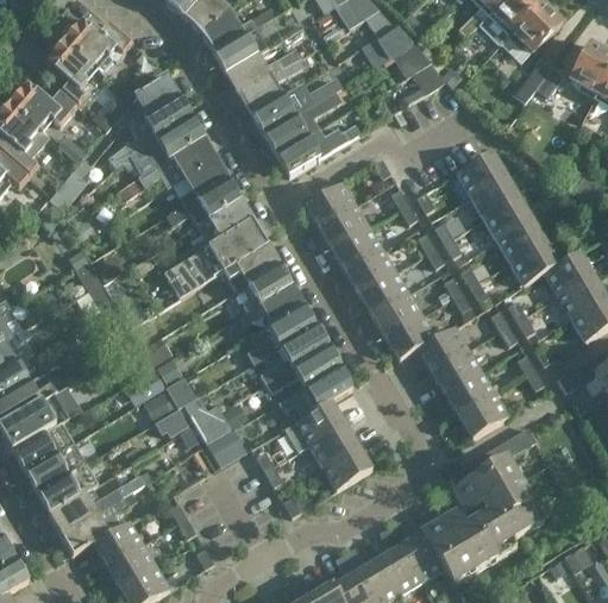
[(164,0),(183,17),(198,0),(164,0)]
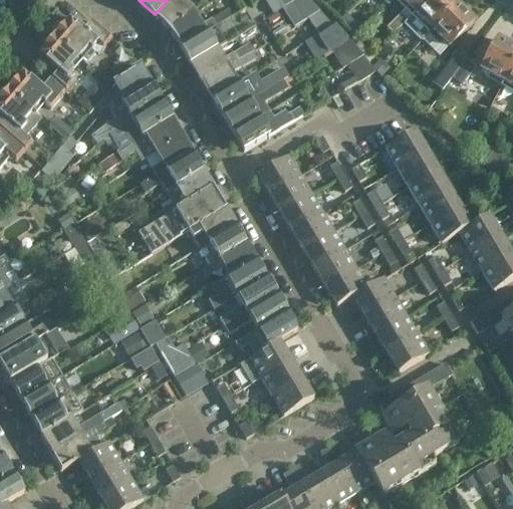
[(167,0),(155,14),(171,27),(193,7),(185,0),(167,0)]
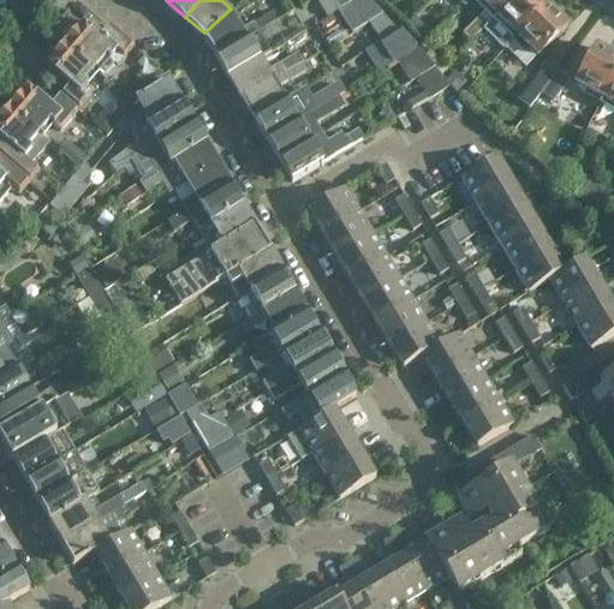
[(351,0),(347,3),(365,22),(383,10),(373,0),(351,0)]
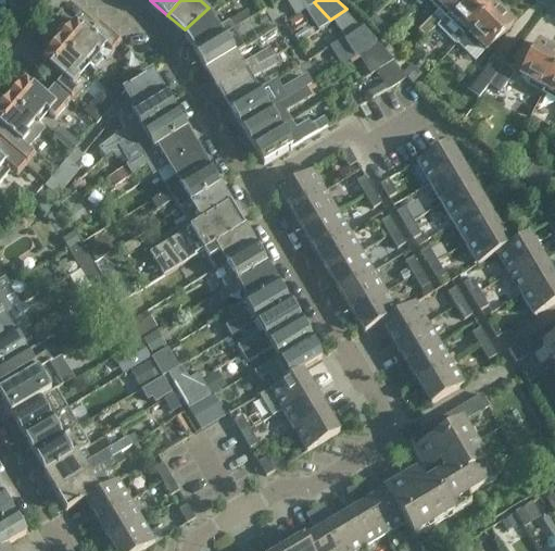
[(430,0),(438,8),(418,27),(425,34),(434,24),(458,0),(430,0)]
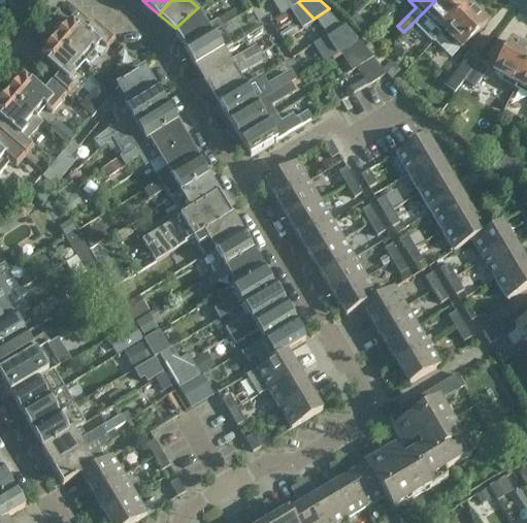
[(435,0),(413,23),(431,40),(439,31),(469,2),(467,0),(435,0)]
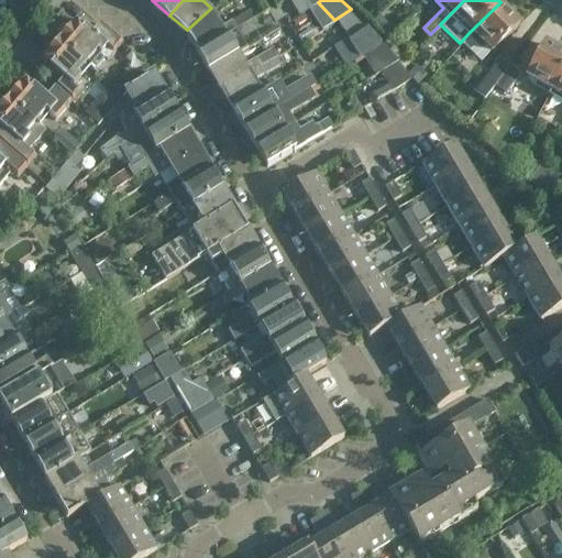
[(500,2),(469,33),(470,34),(462,41),(481,59),(491,48),(492,50),(519,22),(500,2)]
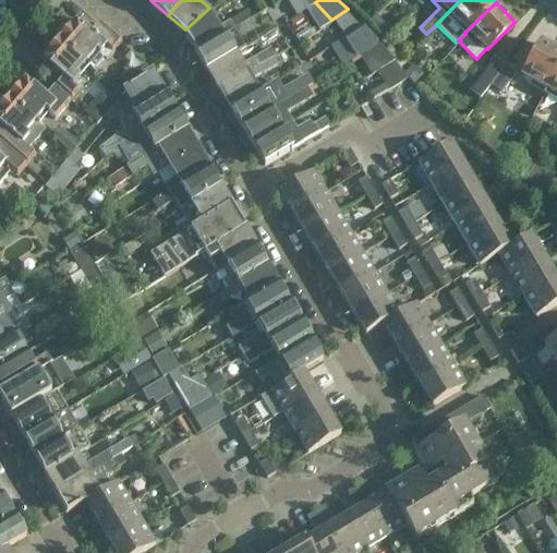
[(209,8),(185,29),(196,48),(235,25),(252,15),(247,8),(219,24),(209,8)]
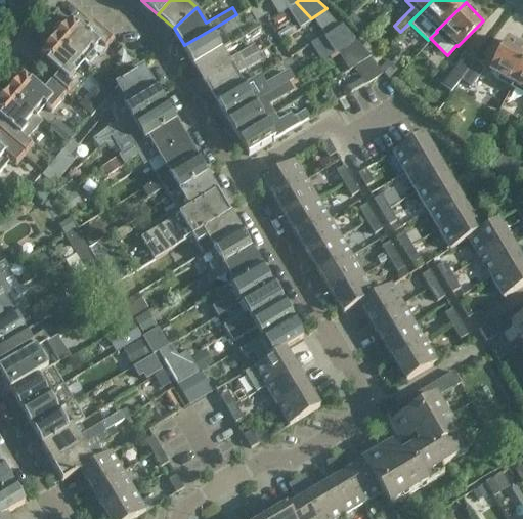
[(314,16),(324,32),(339,23),(327,9),(314,16)]
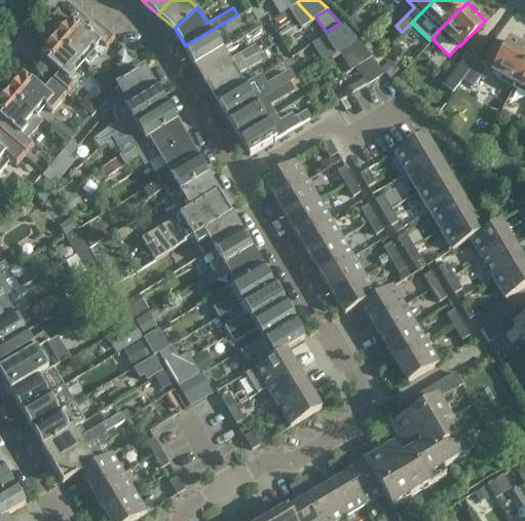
[(364,20),(355,11),(346,19),(354,28),(364,20)]
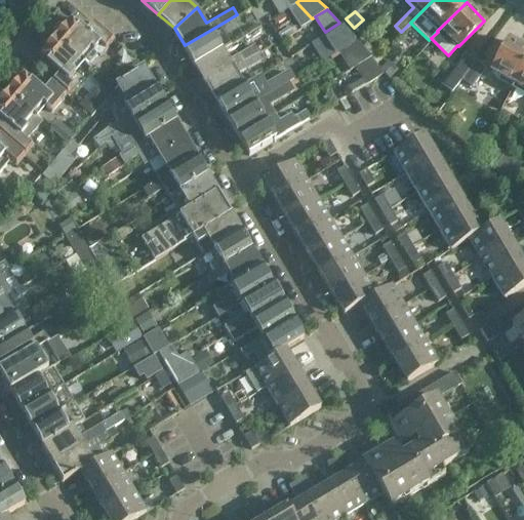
[(72,16),(55,35),(81,56),(90,46),(93,49),(94,47),(101,52),(114,37),(92,18),(85,28),(72,16)]
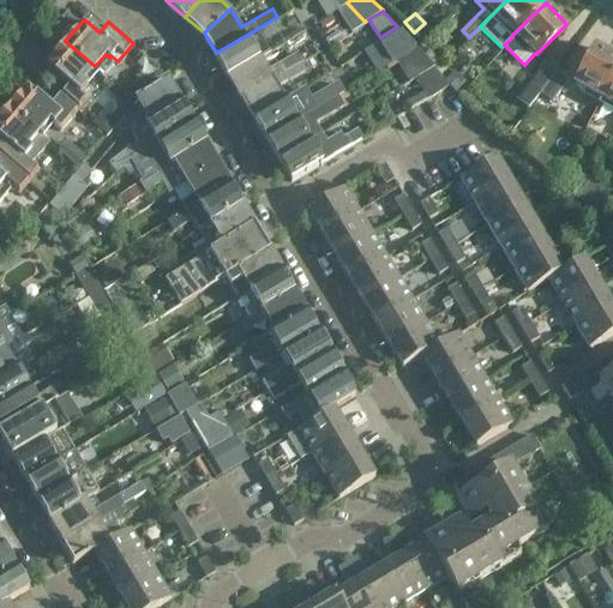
[(400,25),(397,26),(380,37),(379,38),(392,61),(418,46),(400,25)]
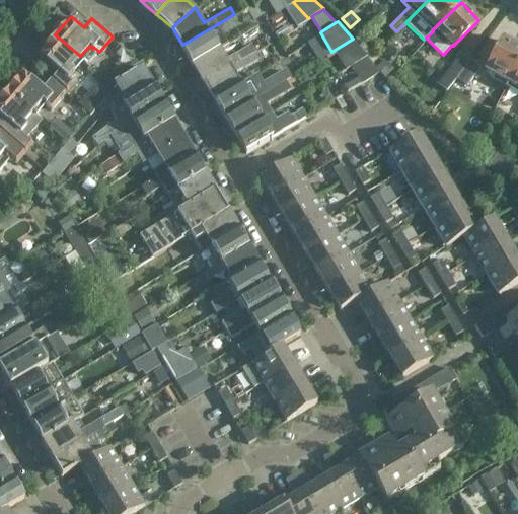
[(219,23),(182,45),(193,62),(195,61),(220,46),(229,40),(219,23)]
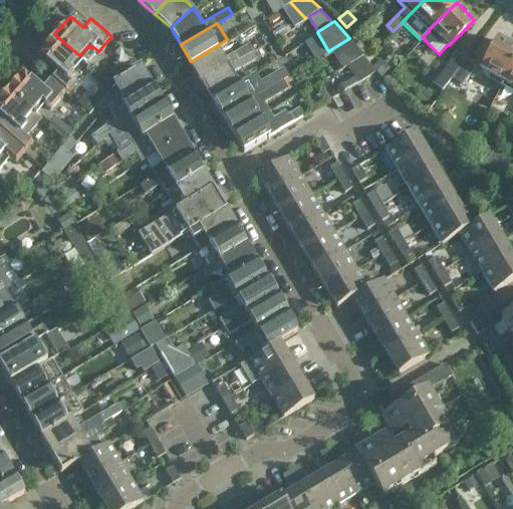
[(361,30),(356,24),(350,29),(356,35),(361,30)]
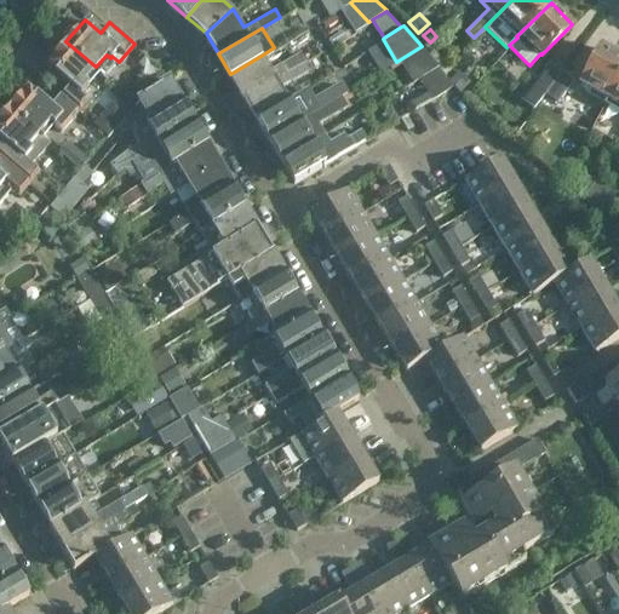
[(66,41),(47,63),(69,82),(61,92),(79,108),(87,98),(81,92),(89,84),(85,80),(96,67),(66,41)]
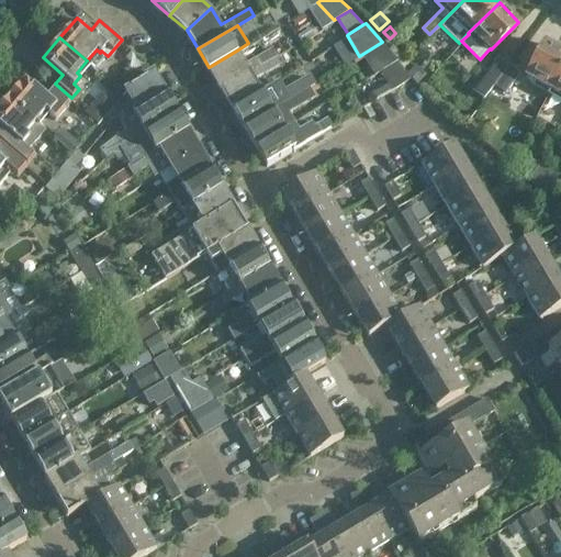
[(383,41),(365,54),(376,73),(381,69),(399,58),(383,41)]
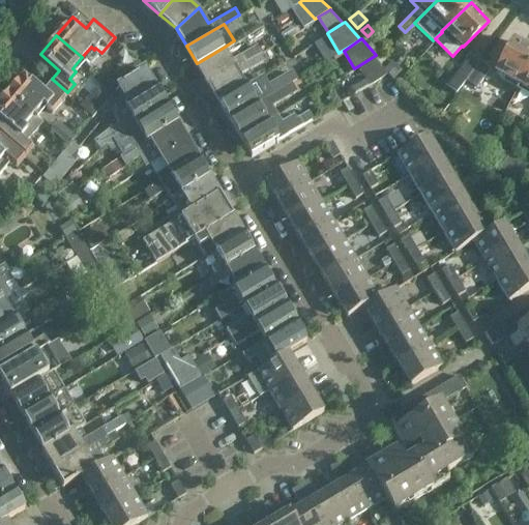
[(528,45),(516,38),(497,70),(520,83),(528,65),(528,45)]
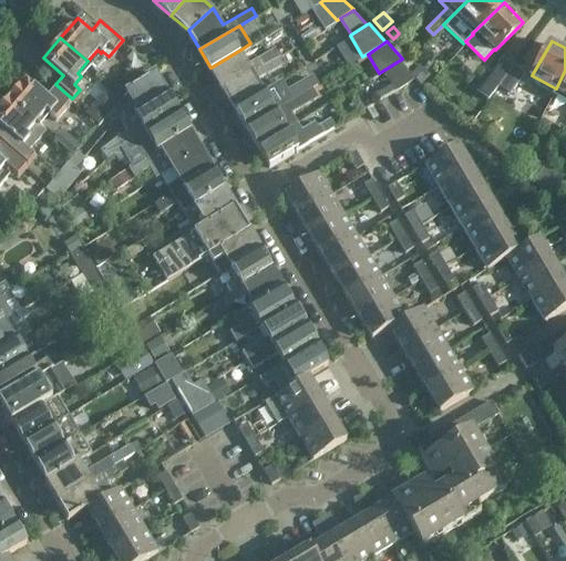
[(240,50),(213,66),(224,86),(279,53),(275,45),(259,54),(247,62),(240,50)]
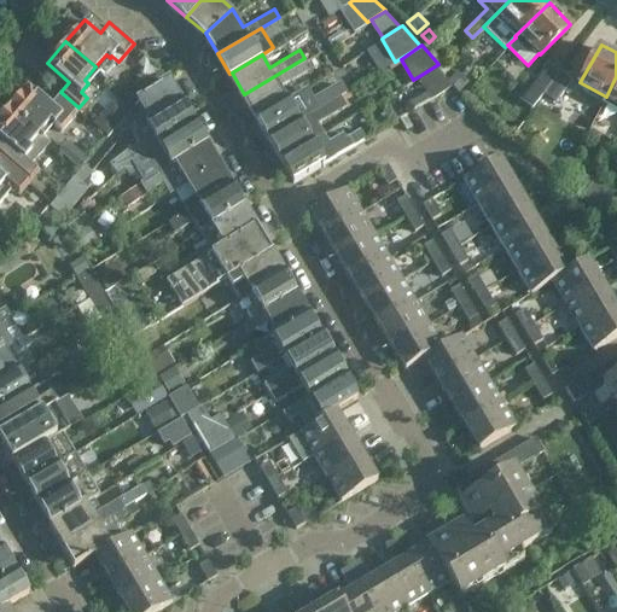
[(304,58),(244,94),(256,115),(286,97),(279,85),(292,76),(309,68),(304,59),(306,59),(304,58)]
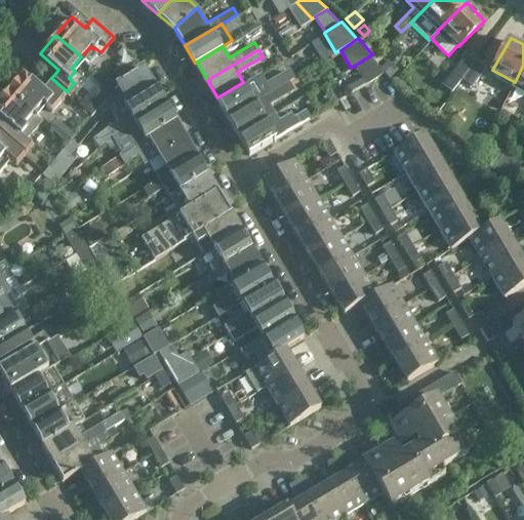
[(466,50),(442,82),(452,89),(461,77),(462,77),(476,58),(466,50)]
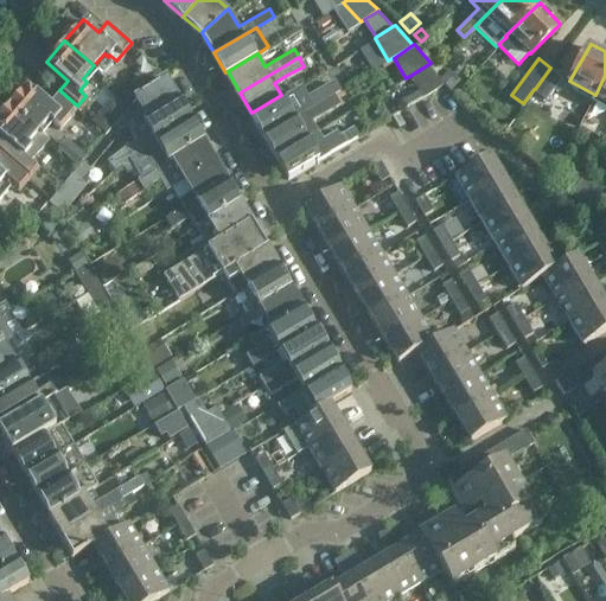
[(444,82),(431,63),(412,75),(423,95),(444,82)]
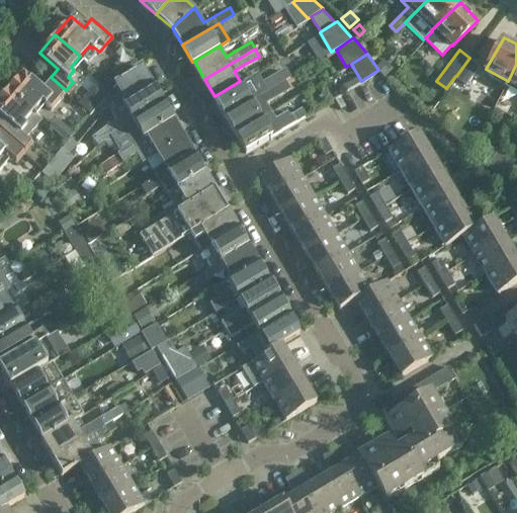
[(281,57),(260,68),(265,76),(285,64),(281,57)]
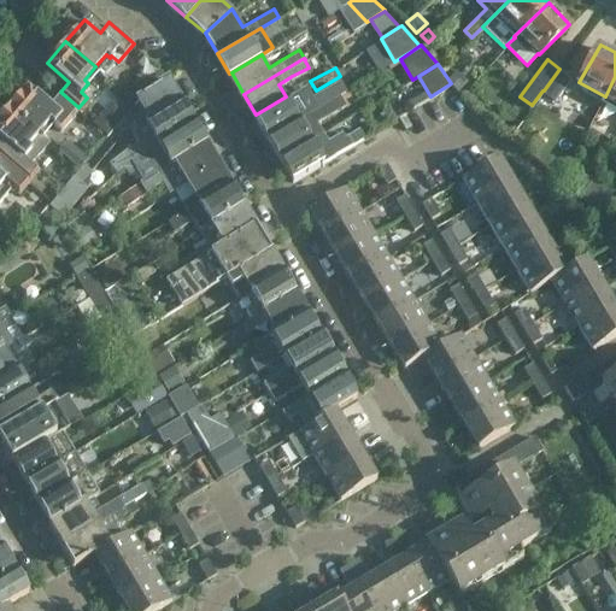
[(469,78),(458,68),(449,77),(459,89),(469,78)]
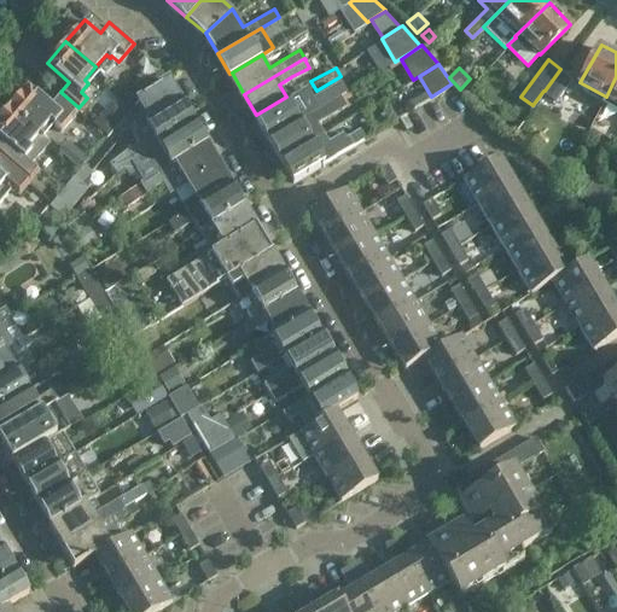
[(560,69),(545,91),(556,99),(572,77),(560,69)]
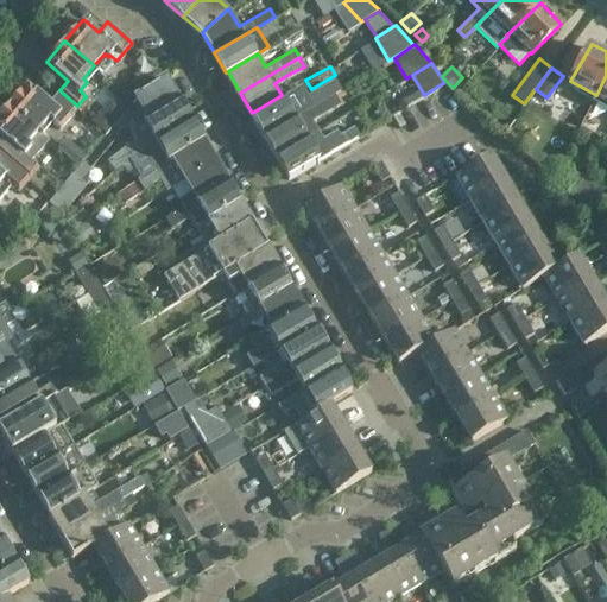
[(131,116),(134,122),(178,96),(165,75),(136,93),(145,109),(131,116)]
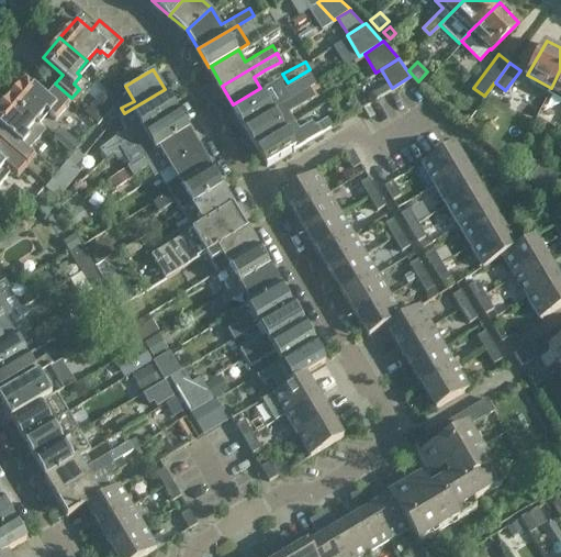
[(560,69),(551,88),(560,92),(560,69)]
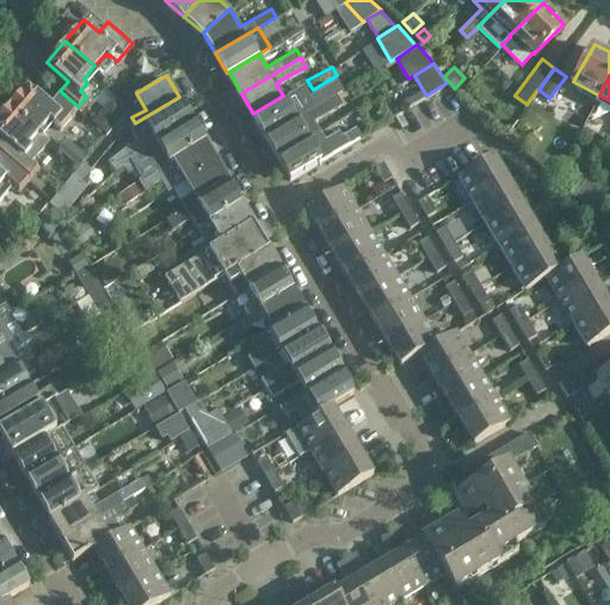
[(139,90),(125,79),(117,91),(130,100),(139,90)]
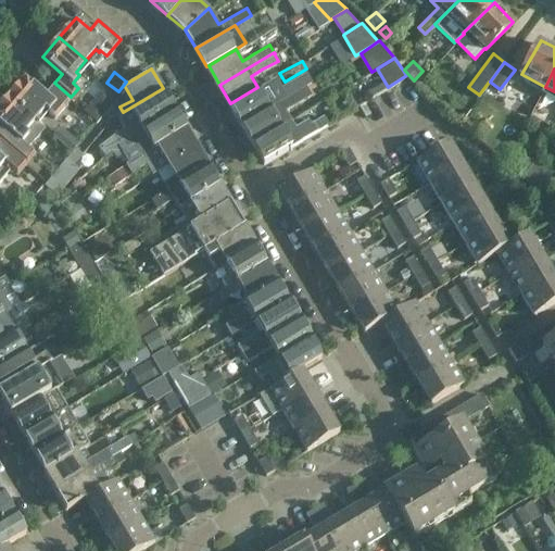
[(25,75),(9,95),(36,119),(46,108),(54,115),(68,100),(51,86),(46,92),(25,75)]
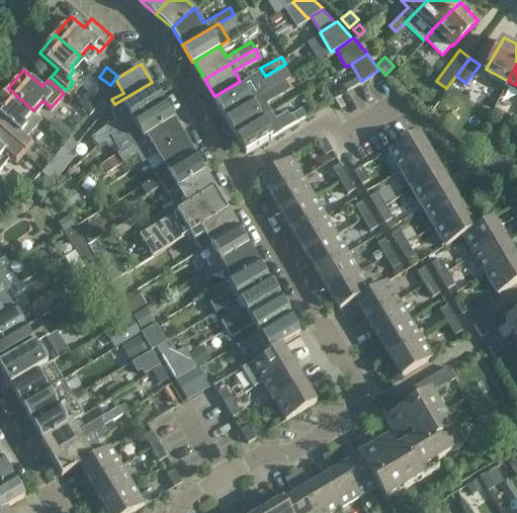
[(240,81),(214,96),(226,113),(261,92),(261,93),(276,84),(272,77),(257,85),(246,91),(240,81)]
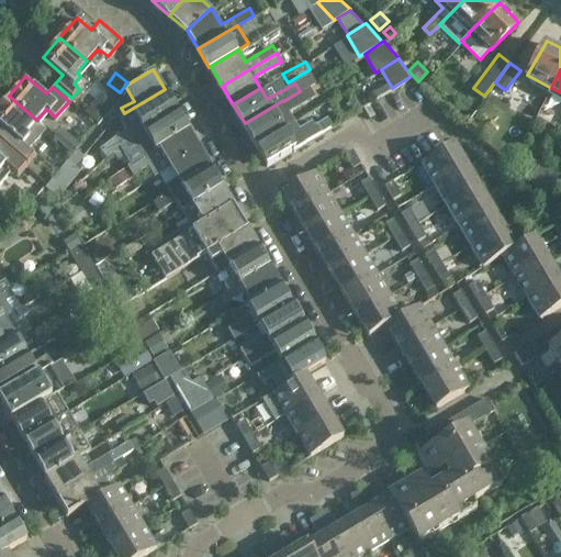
[(283,100),(245,123),(256,143),(295,119),(290,110),(315,95),(310,86),(283,101),(283,100)]
